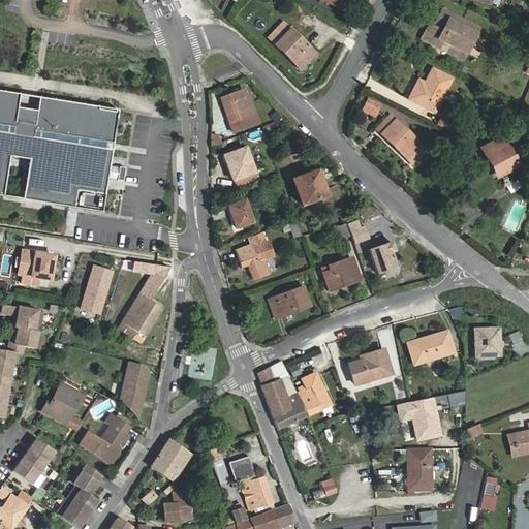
[(463,61),(480,28),(443,8),(434,27),(429,24),(421,39),(463,61)]
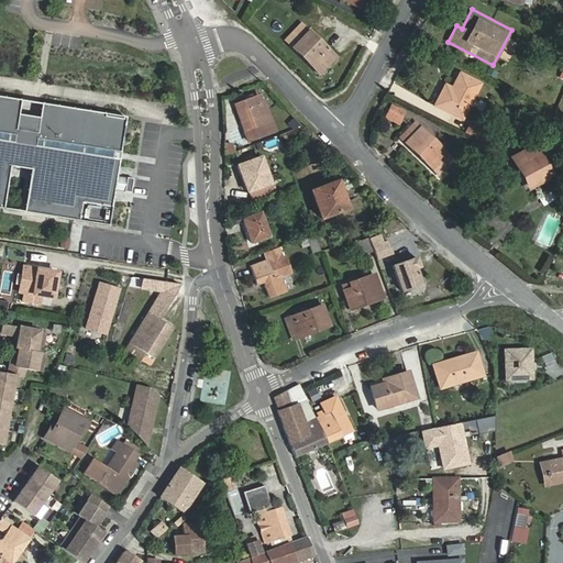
[(278,33),(286,41),(301,23),(295,17),(278,33)]
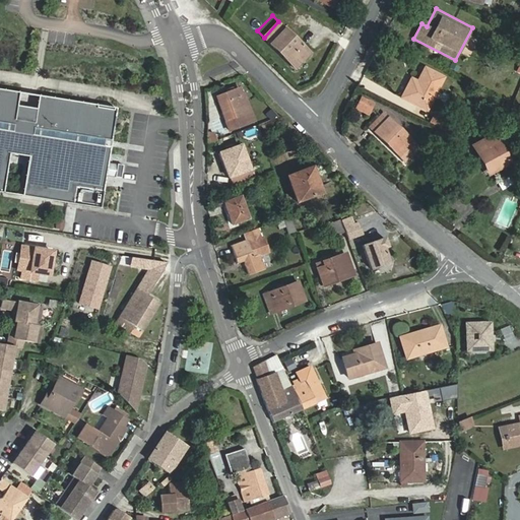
[(296,68),(311,53),(278,21),(264,38),(296,68)]
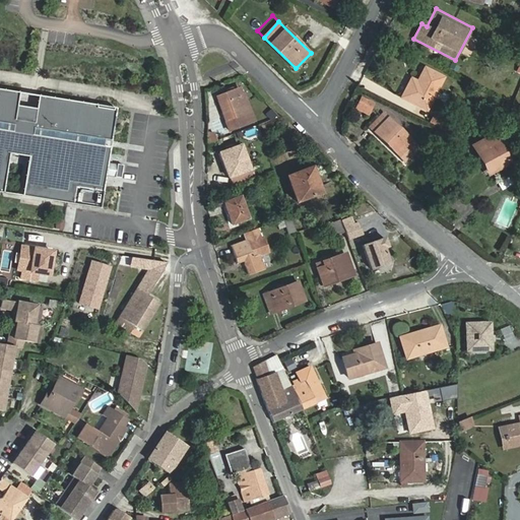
[(427,110),(444,77),(426,68),(416,87),(409,83),(402,98),(427,110)]
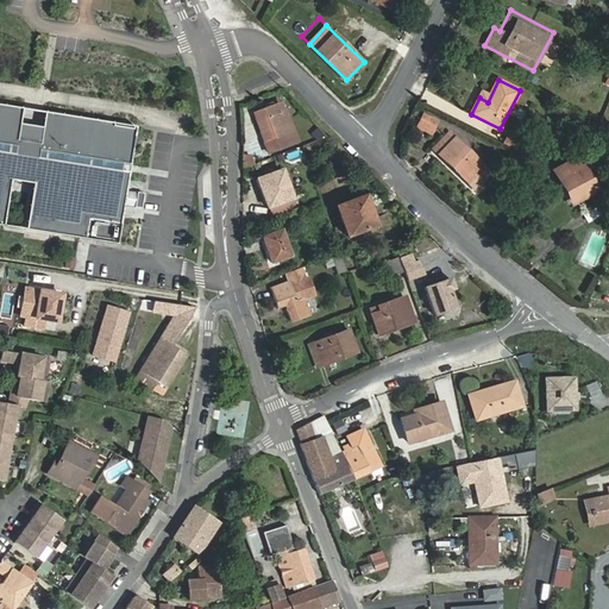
[(301,142),(288,110),(287,110),(283,101),(253,113),(269,154),(301,142)]
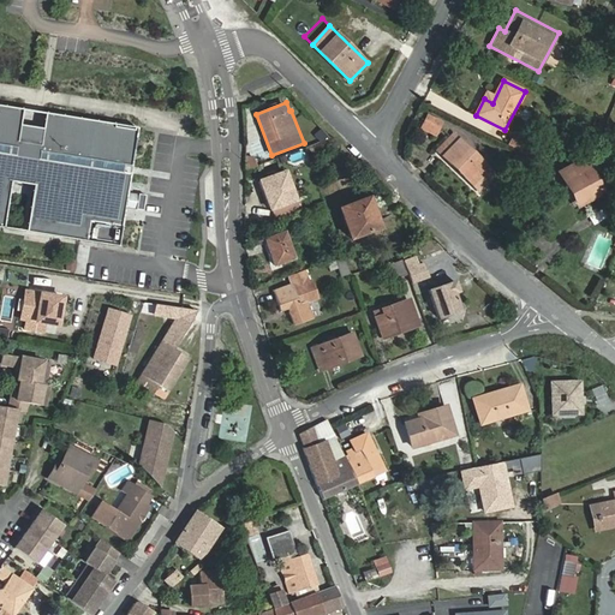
[(117,246),(136,129),(43,114),(41,131),(18,127),(22,111),(0,107),(0,227),(3,228),(10,183),(31,186),(24,232),(117,246)]
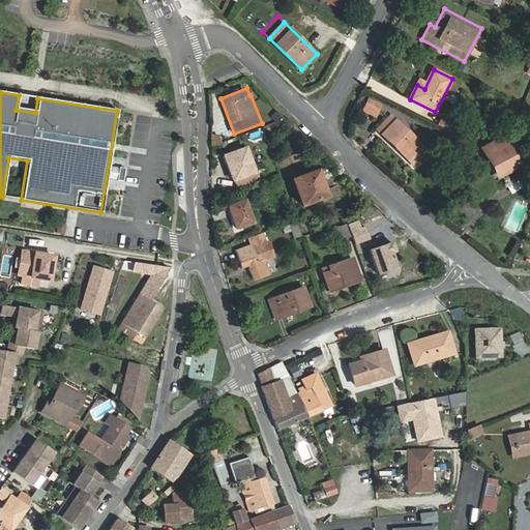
[(375,116),(380,106),(369,99),(363,111),(375,116)]
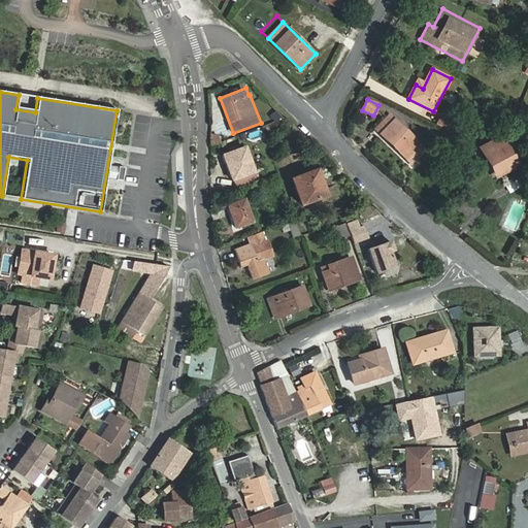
[(441,116),(437,124),(453,132),(457,124),(441,116)]
